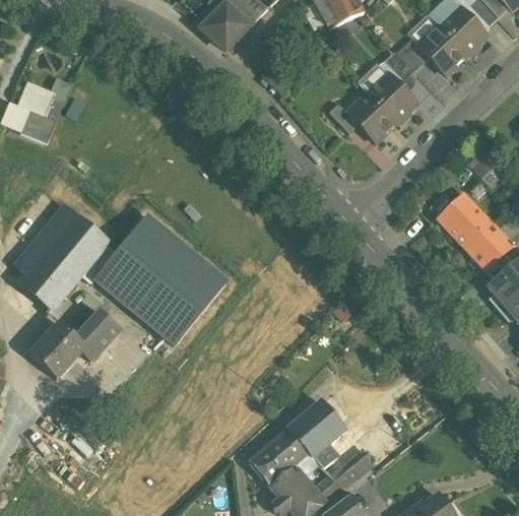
[(211,0),(204,8),(213,16),(201,29),(226,51),(268,9),(258,0),(211,0)]
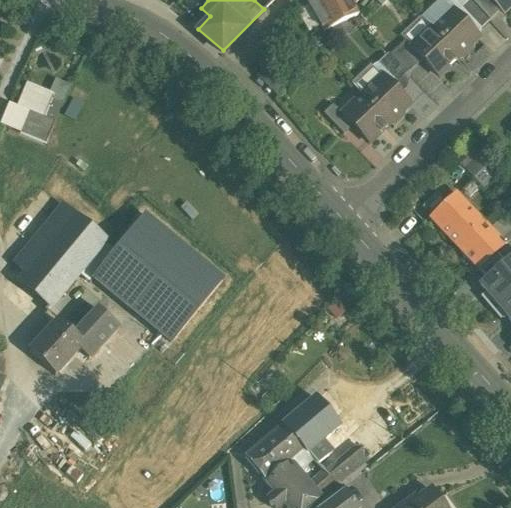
[(347,19),(335,0),(305,0),(324,31),(347,19)]
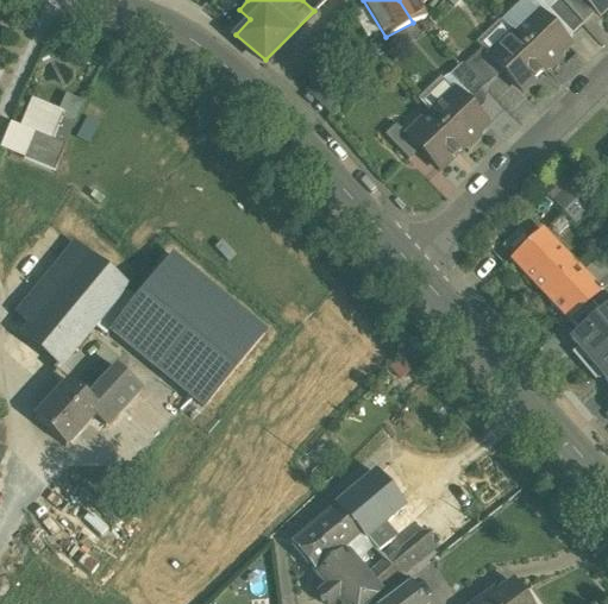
[(399,0),(413,23),(427,16),(420,5),(425,0),(399,0)]
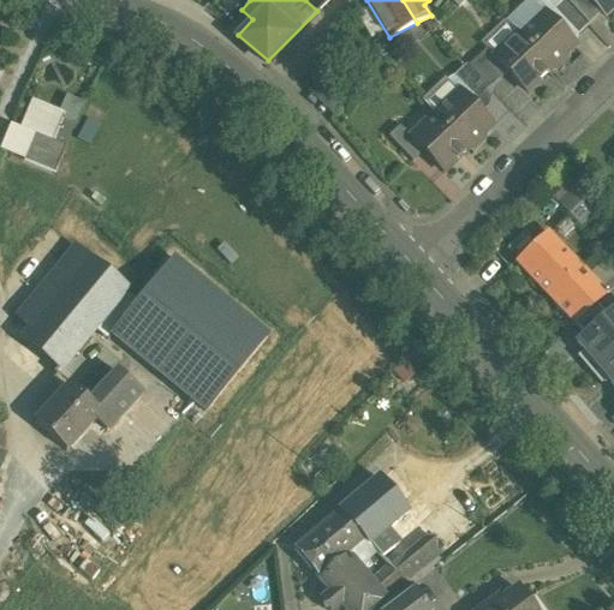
[(568,0),(564,0),(555,9),(578,34),(589,23),(568,0)]
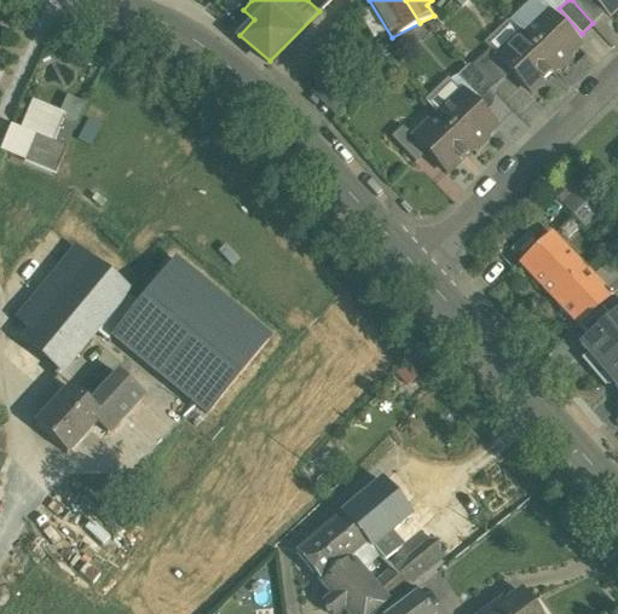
[(606,11),(595,0),(572,0),(593,23),(606,11)]
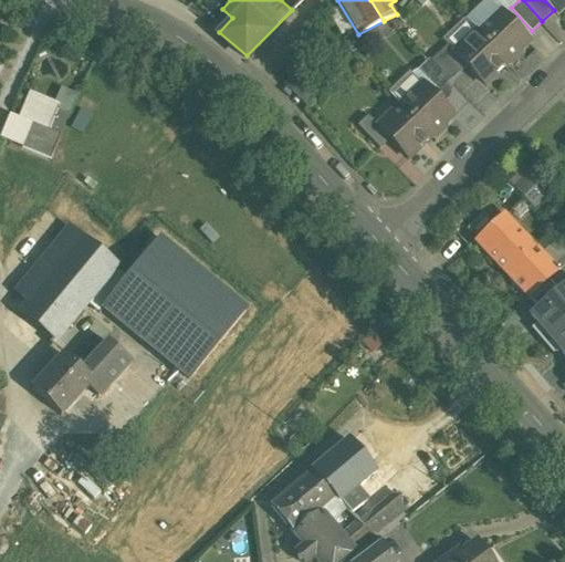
[(544,0),(554,10),(558,13),(564,7),(564,0),(544,0)]
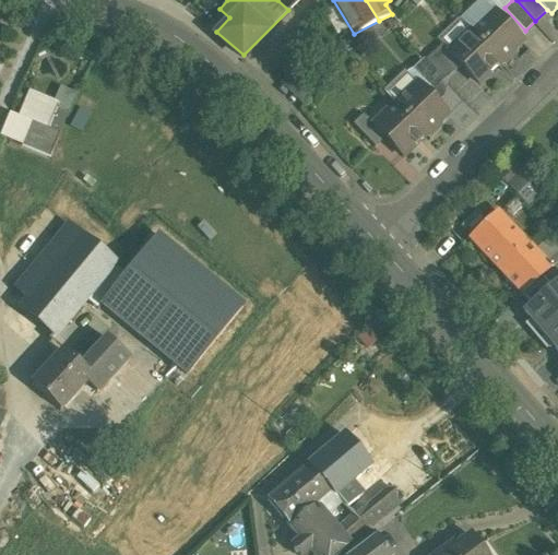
[(523,39),(494,8),(472,30),(501,61),(502,60),(506,60),(513,54),(513,50),(523,39)]
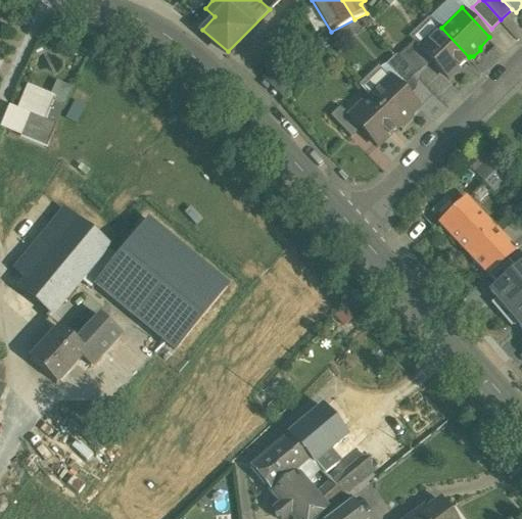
[(469,57),(441,28),(420,47),(432,59),(448,77),(469,57)]
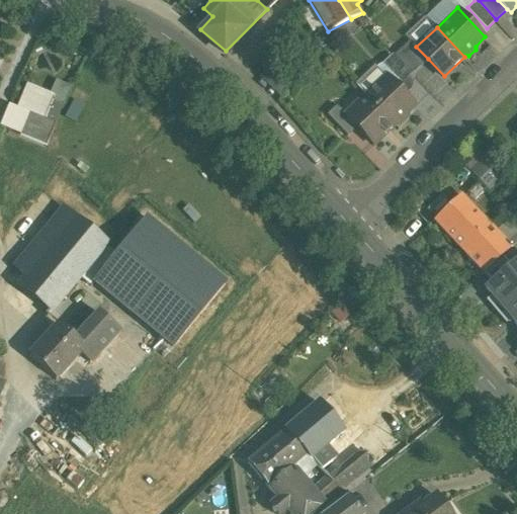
[(313,30),(302,36),(310,50),(319,36),(313,30)]
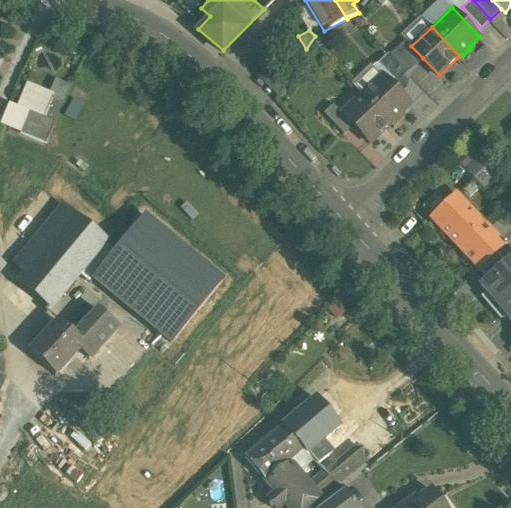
[(406,40),(391,54),(408,71),(423,58),(411,46),(406,40)]
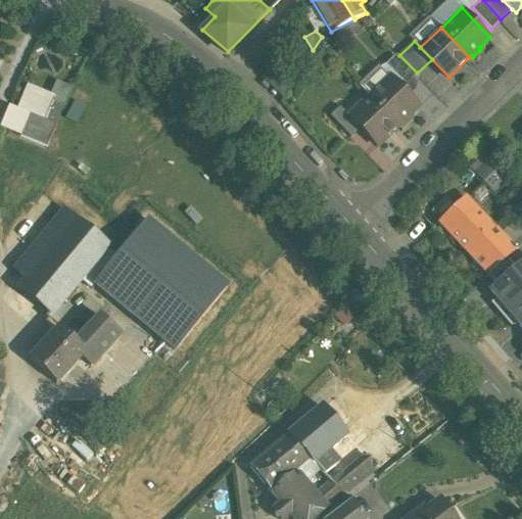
[(399,55),(397,52),(386,62),(407,83),(417,73),(399,55)]
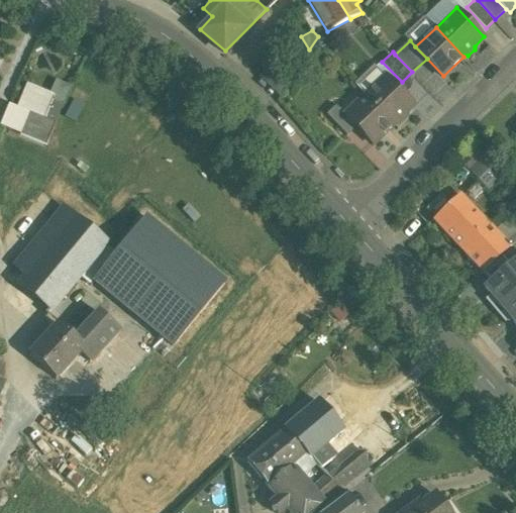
[(284,68),(269,83),(280,94),(293,75),(284,68)]
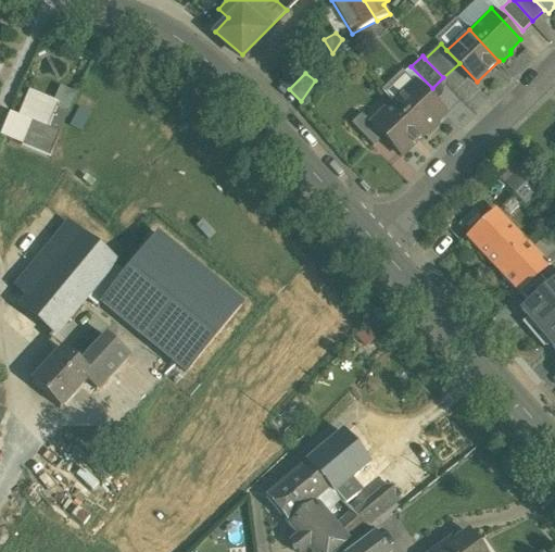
[(416,80),(393,101),(424,133),(427,133),(434,125),(434,122),(445,112),(416,80)]
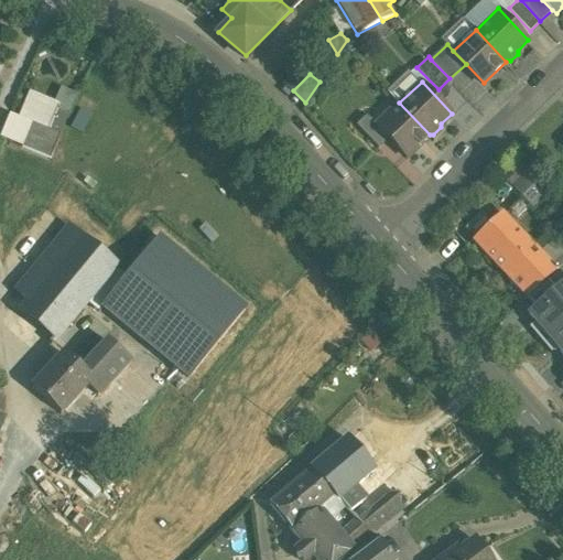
[(61,101),(31,89),(21,114),(33,119),(51,126),(61,101)]
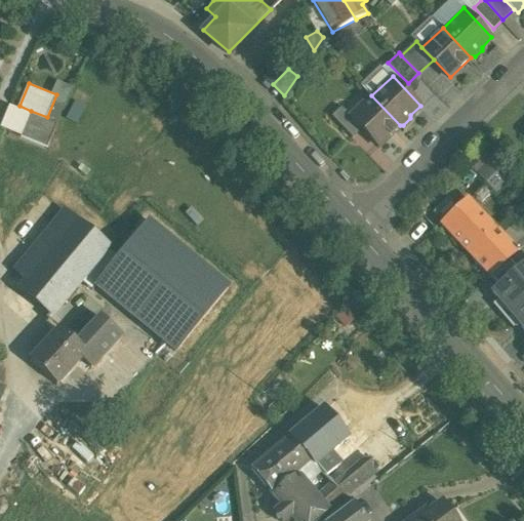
[(351,115),(362,127),(379,145),(400,125),(371,95),(351,115)]
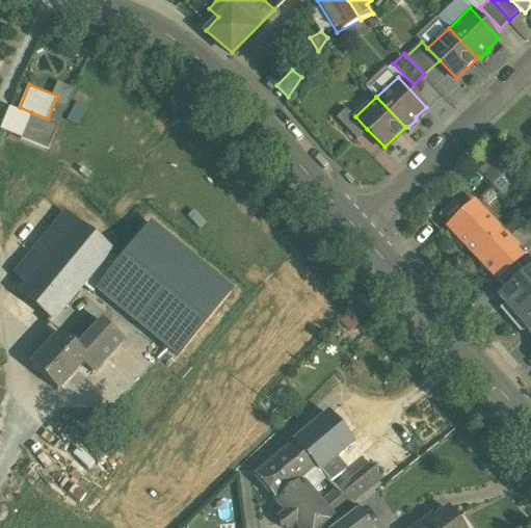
[(20,107),(8,103),(0,123),(0,126),(22,136),(31,112),(20,107)]
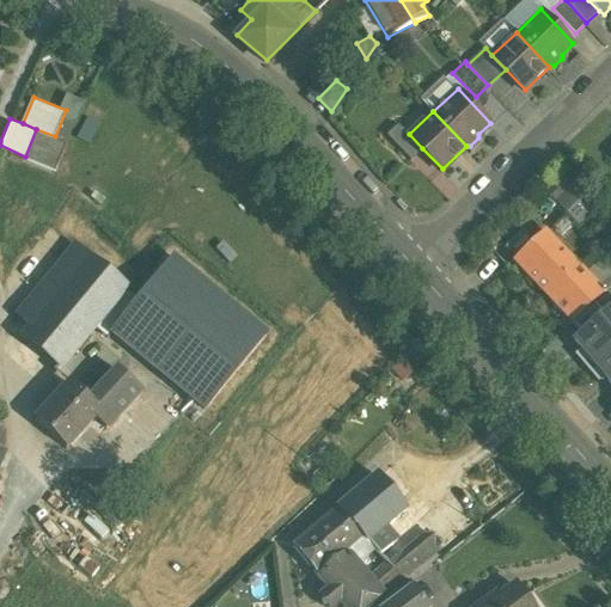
[(409,134),(398,122),(388,133),(411,158),(422,148),(409,134)]
